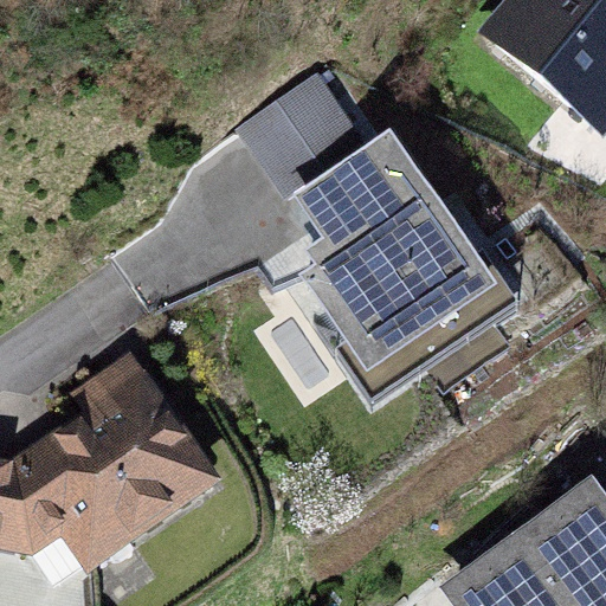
[(603,130),(605,126),(605,0),(510,0),(483,33),(603,130)]
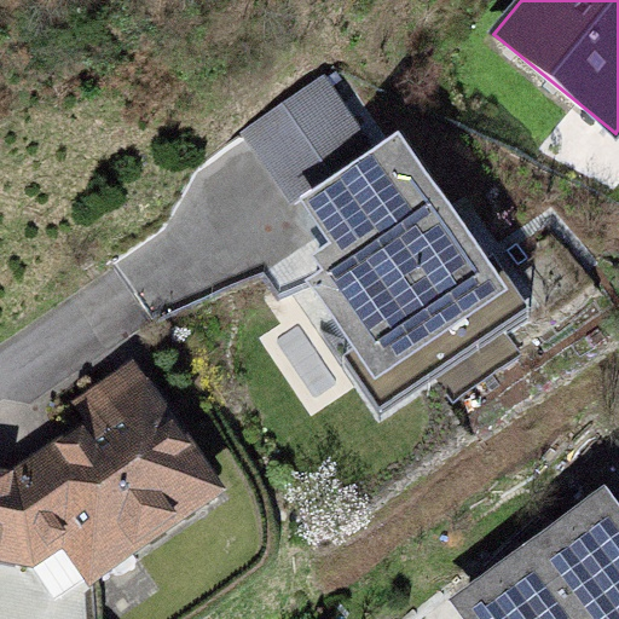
[(241,120),(276,180),(363,132),(328,71),(241,120)]
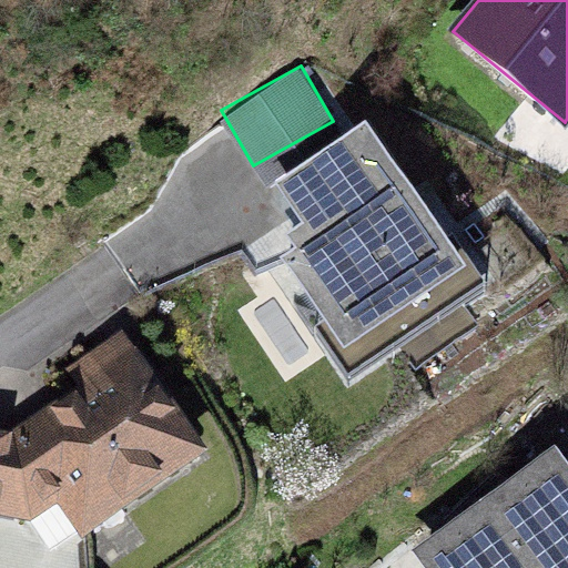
[(466,262),(368,119),(274,182),(298,217),(284,227),(296,245),(283,254),(344,344),(466,262)]
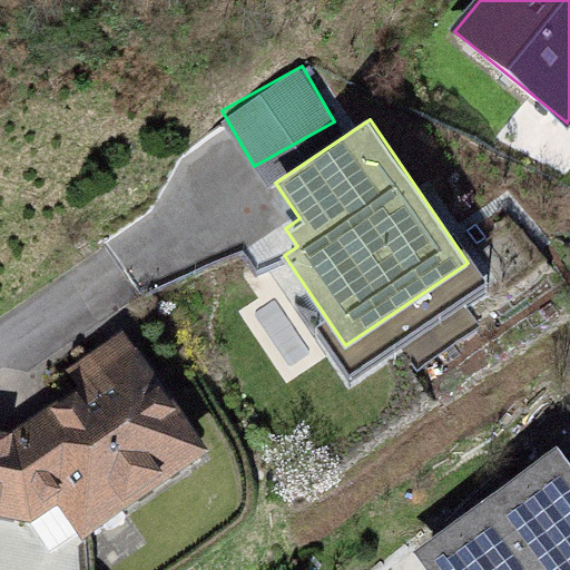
[(153,347),(35,420),(0,419),(0,516),(45,518),(69,558),(224,461),(153,347)]
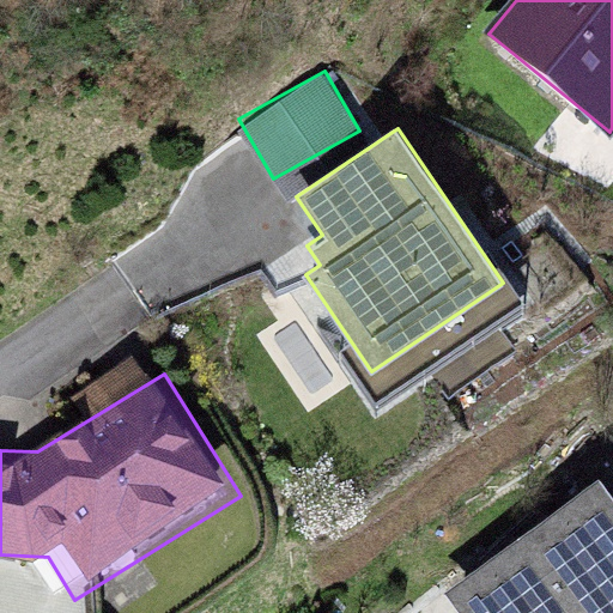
[(460,612),(612,612),(612,493),(602,479),(447,594),(460,612)]
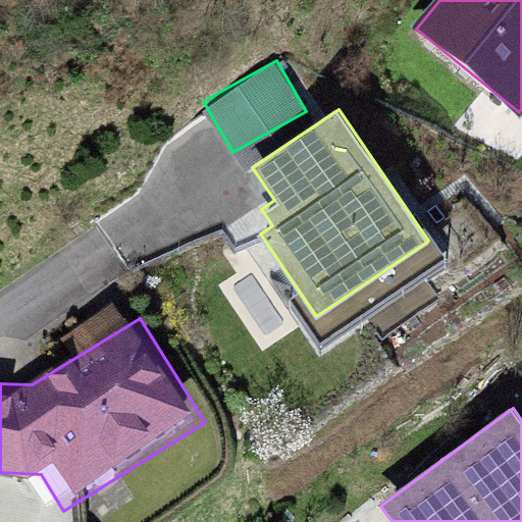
All buildings are outlined.
